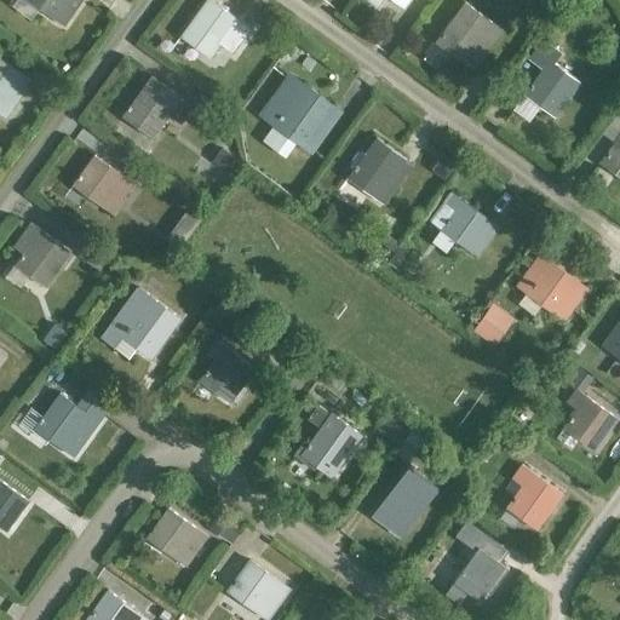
[(27,0),(53,19),(67,0),(27,0)]
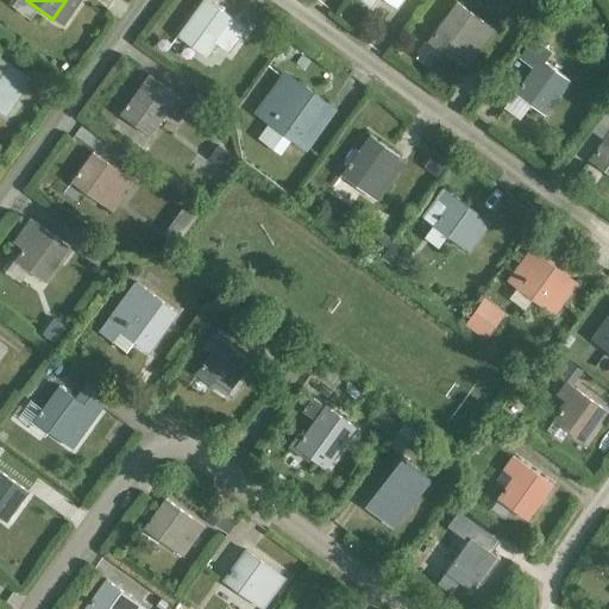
[(495,29),(487,24),(457,2),(428,42),(458,63),(476,38),(484,43),(495,29)]
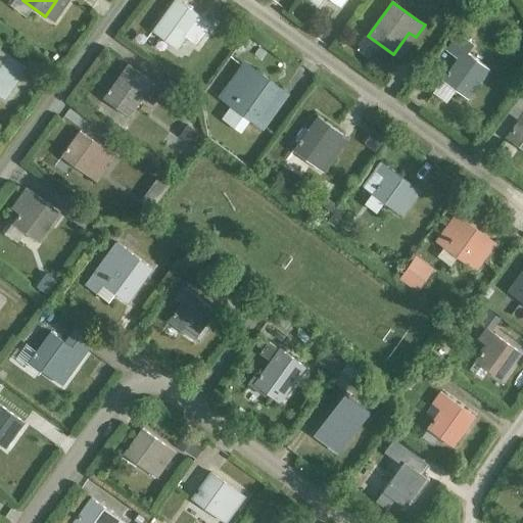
[(208,32),(197,24),(172,5),(148,38),(174,56),(182,45),(193,53),(208,32)]
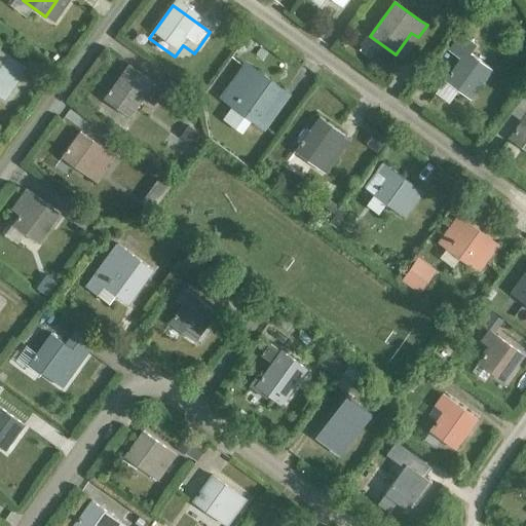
[(492,68),(471,52),(477,43),(460,32),(448,50),(460,59),(458,61),(445,80),(471,99),(492,68)]
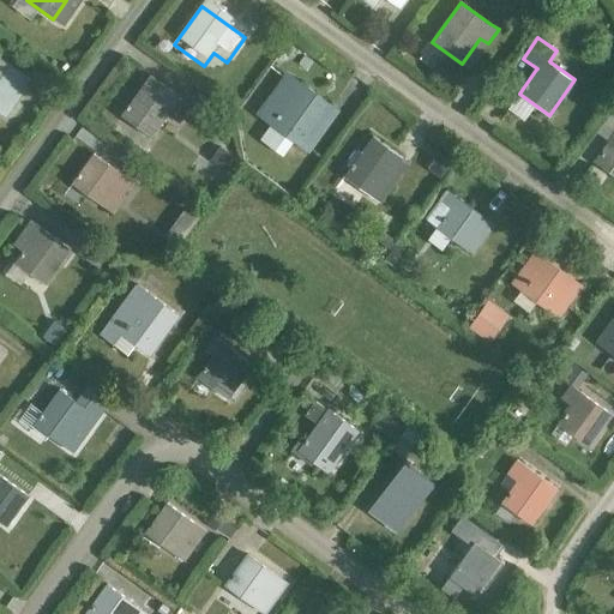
[(290,55),(294,64),(306,58),(302,49),(290,55)]
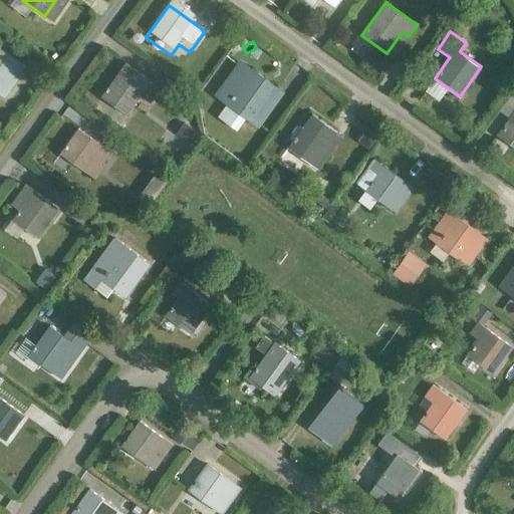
[(26,67),(21,63),(0,47),(0,91),(8,79),(14,83),(26,67)]
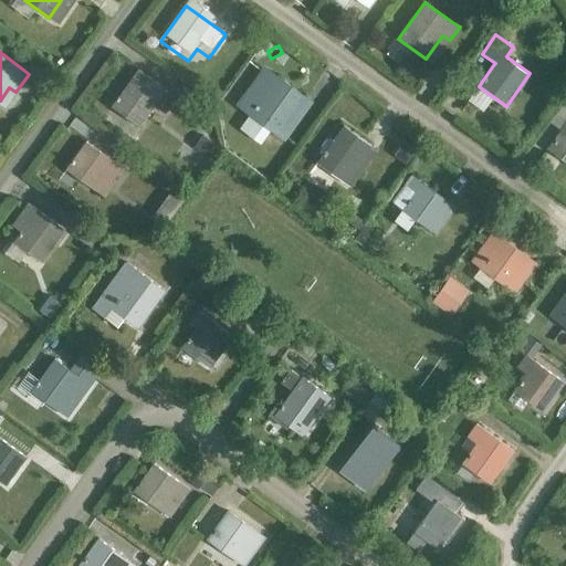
[(139,69),(113,106),(140,126),(149,114),(160,123),(179,97),(167,90),(139,69)]
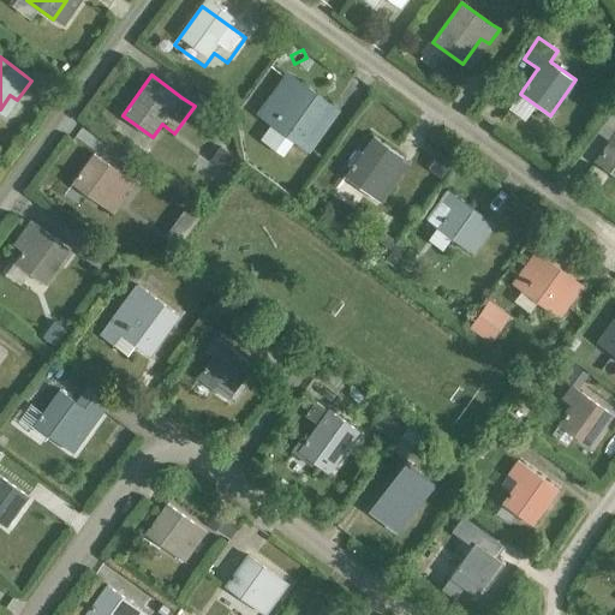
[(302,84),(272,125),(302,145),(330,106),(302,84)]
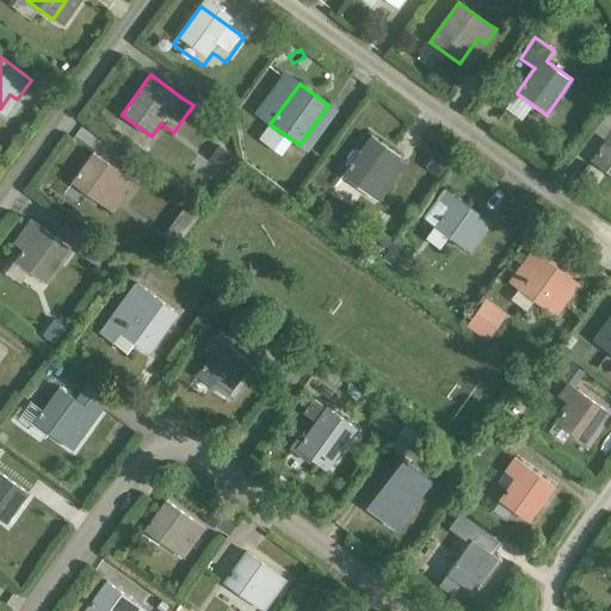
[(414,137),(426,122),(413,112),(402,129),(414,137)]
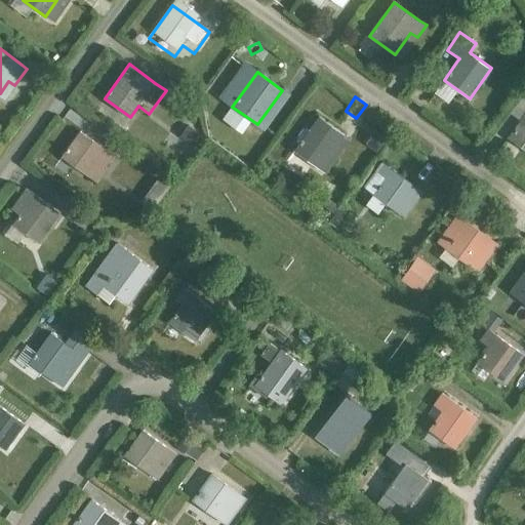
[(524,114),(509,136),(524,148),(524,114)]
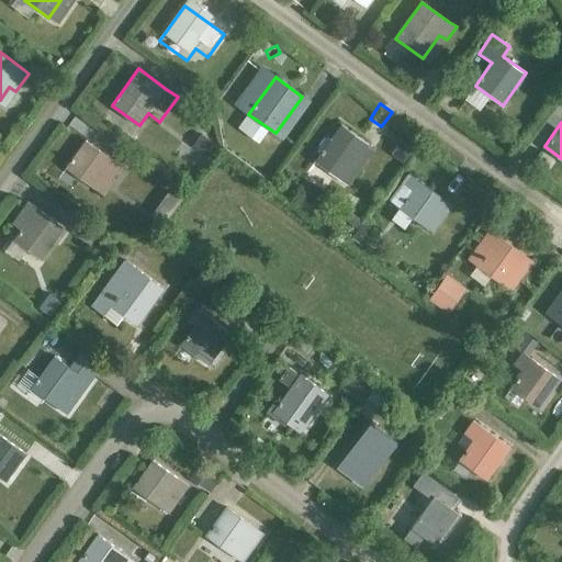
[(341,124),(315,161),(343,181),(369,144),(341,124)]
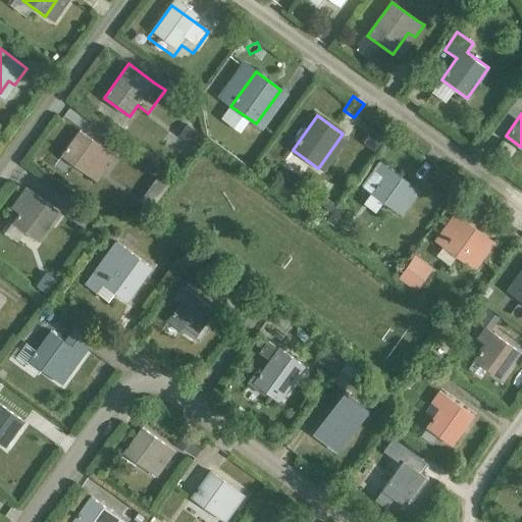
[(187,122),(178,134),(189,142),(197,131),(187,122)]
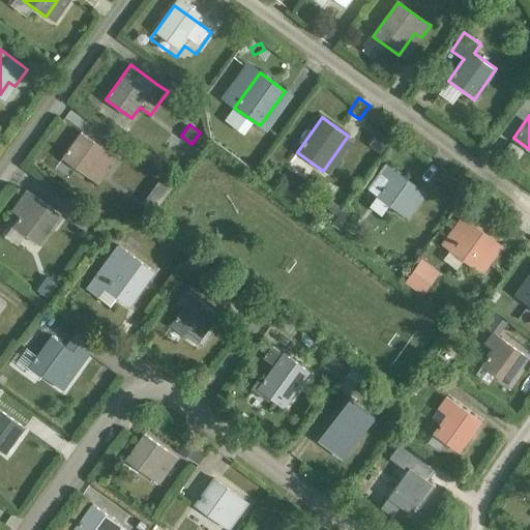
[(389,139),(378,130),(367,145),(379,153),(389,139)]
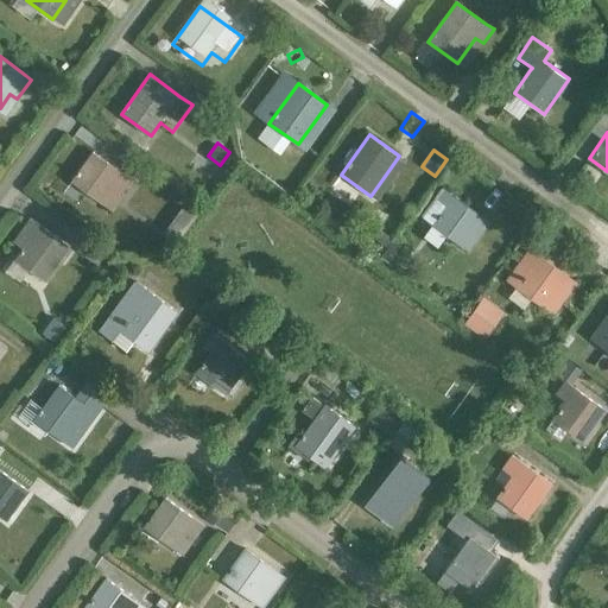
[(94,151),(73,181),(102,202),(124,173),(94,151)]
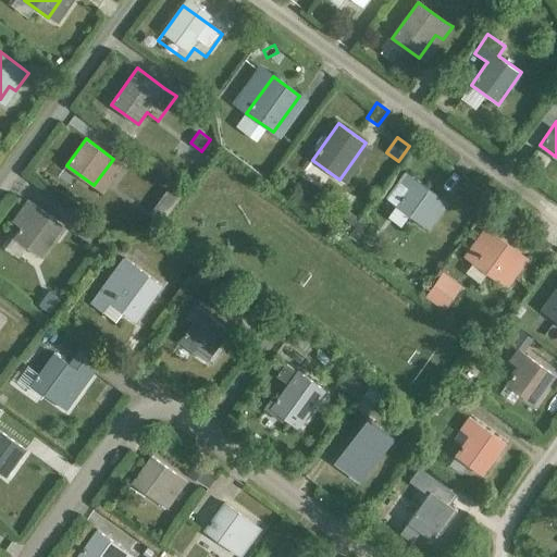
[(400,225),(408,215),(422,226),(442,198),(408,173),(400,184),(397,182),(385,198),(396,206),(388,217),(400,225)]
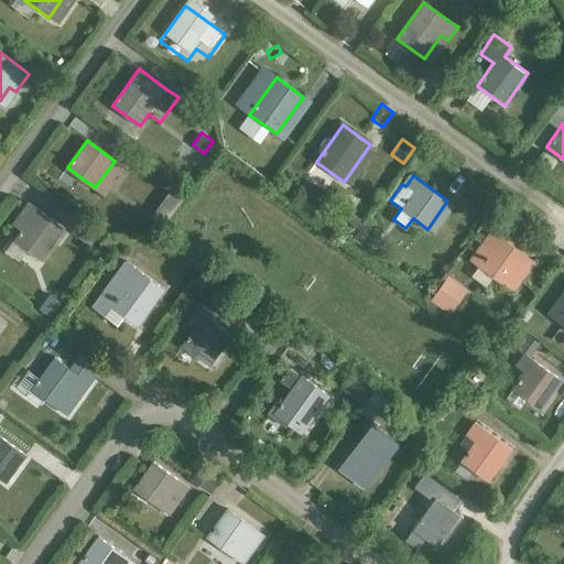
[(42,260),(65,228),(29,202),(18,216),(26,223),(14,240),(42,260)]
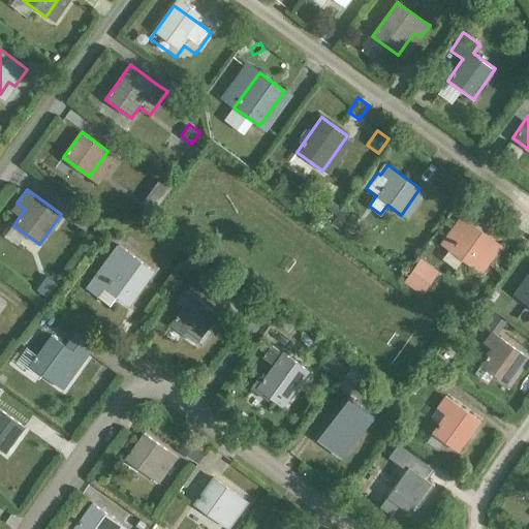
[(331,223),(340,230),(349,217),(340,211),(331,223)]
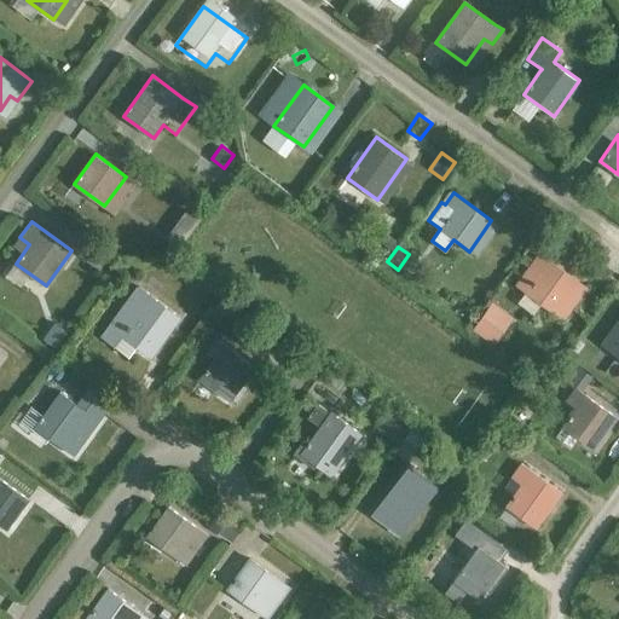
[(138,278),(136,260),(126,262),(128,279),(138,278)]
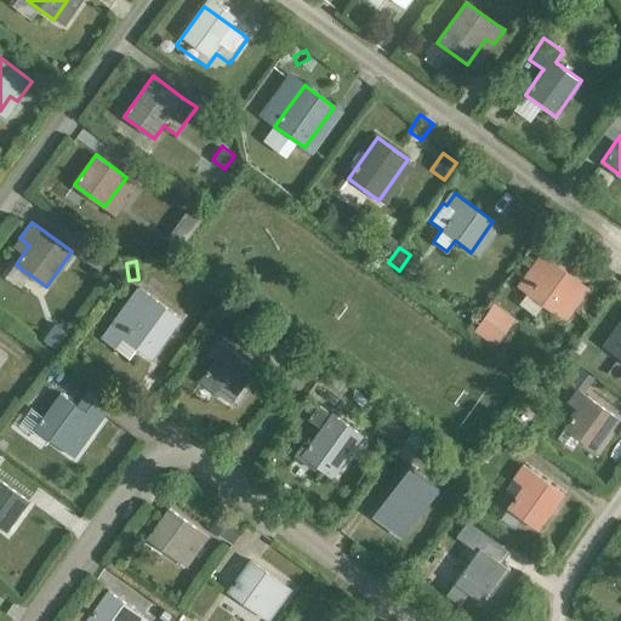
[(550,262),(527,292),(557,314),(580,284),(550,262)]
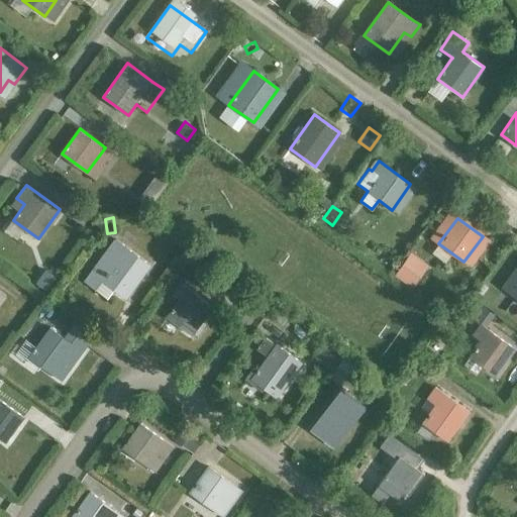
[(13,220),(4,232),(17,242),(26,230),(13,220)]
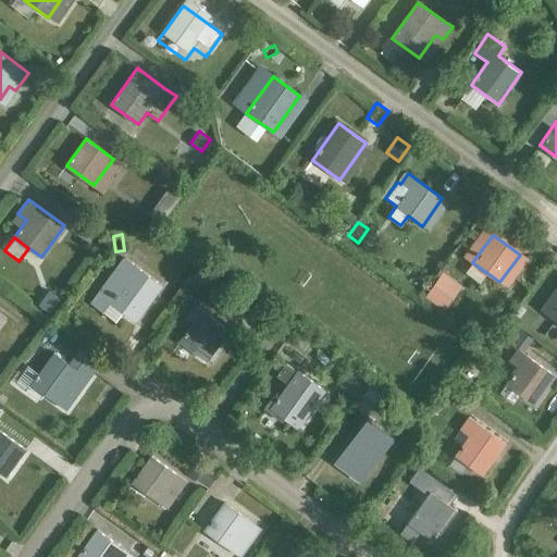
[(109,304),(135,323),(162,287),(124,259),(108,282),(107,281),(89,304),(102,312),(109,304)]
